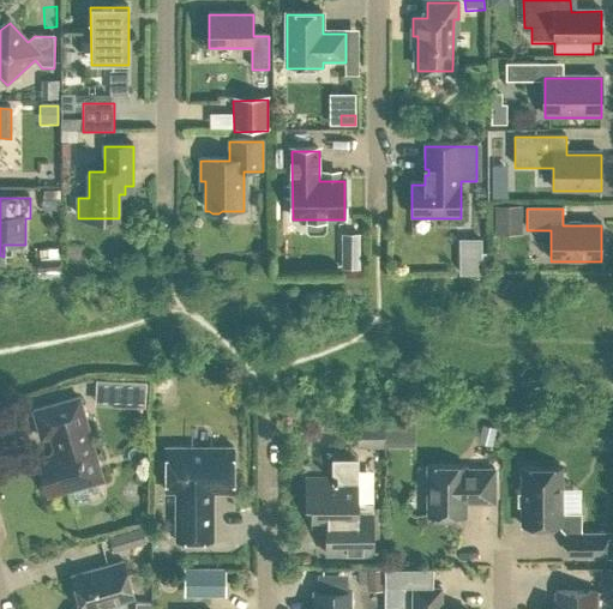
[(522,239),(522,210),(496,210),(496,239),(522,239)]
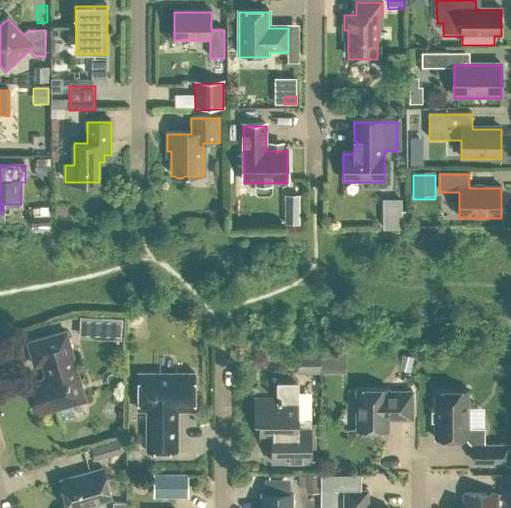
[(392,207),(393,231),(405,230),(404,206),(392,207)]
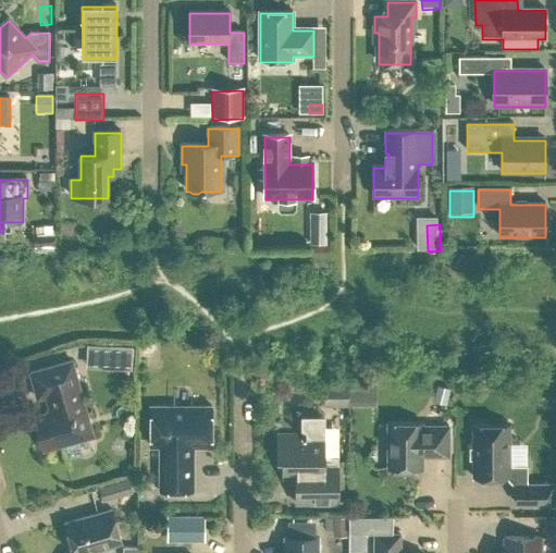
[(311,229),(311,246),(329,246),(329,229),(311,229)]
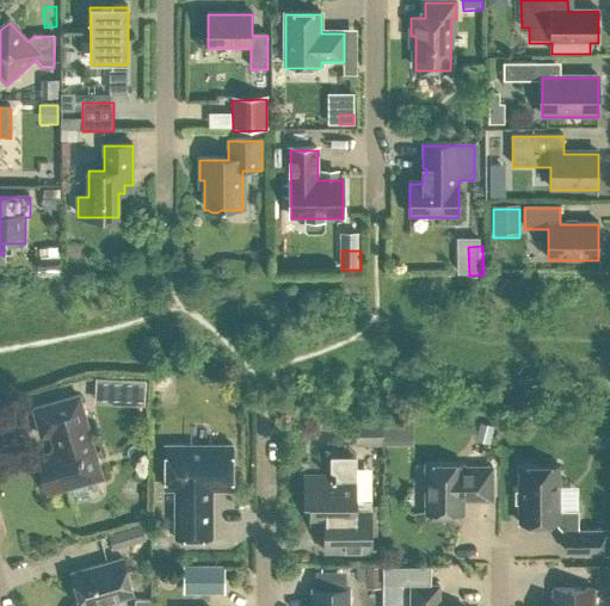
[(38,272),(61,271),(60,260),(37,261),(38,272)]
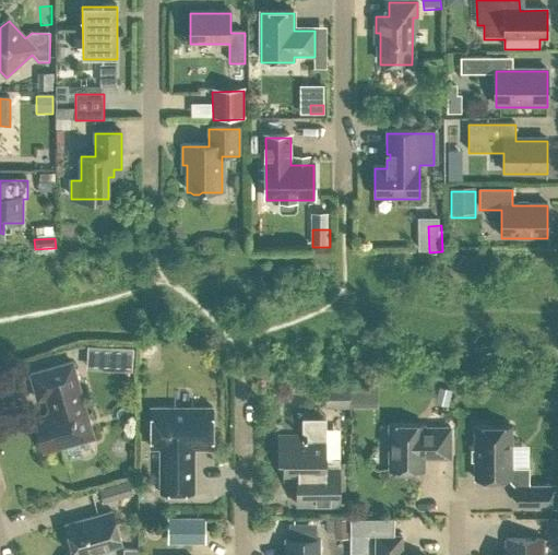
[(156,353),(156,345),(143,345),(144,358),(151,357),(156,353)]
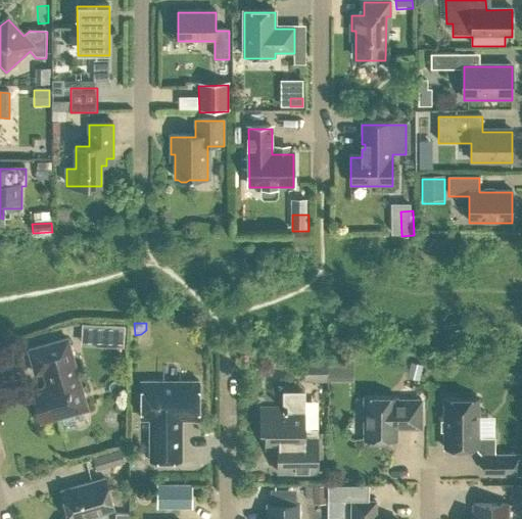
[(126,328),(107,327),(106,348),(125,349),(126,328)]
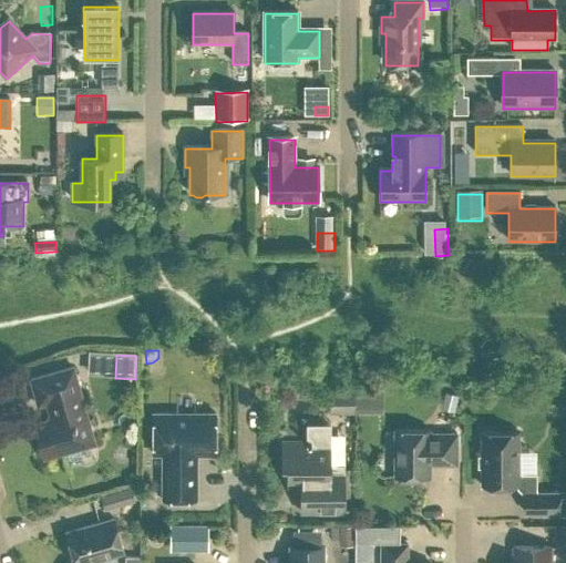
[(50,426),(45,423),(34,427),(44,461),(95,447),(74,369),(31,381),(39,408),(47,406),(50,415),(54,418),(50,426)]
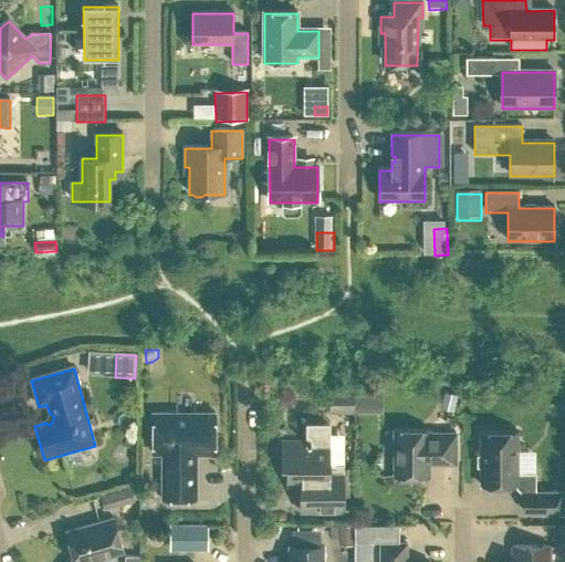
[(440,408),(453,412),(458,396),(445,392),(440,408)]
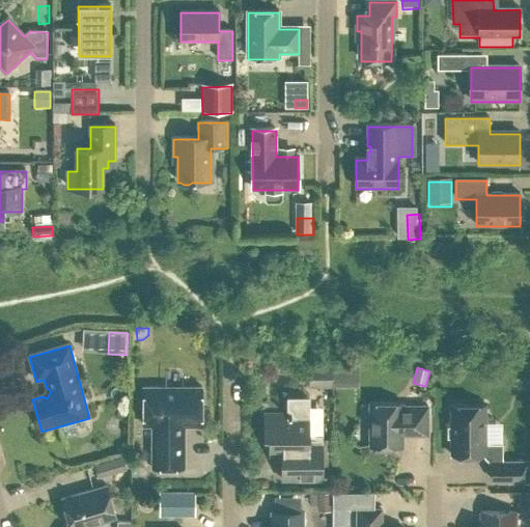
[(144,389),(144,427),(152,427),(152,469),(185,469),(185,427),(202,427),(202,389),(144,389)]
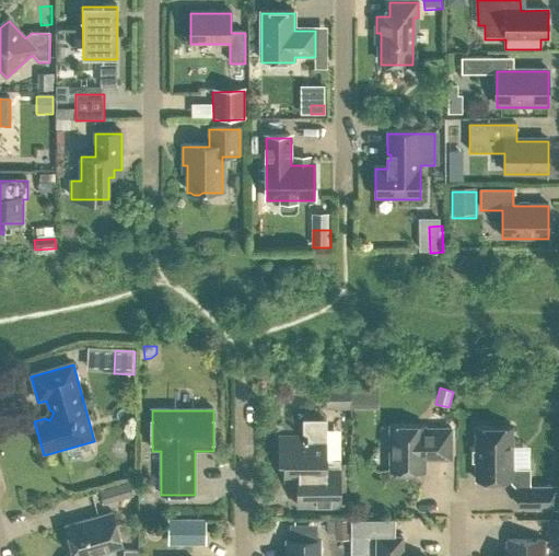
[(335,507),(335,472),(327,472),(327,446),(326,423),(304,421),(304,440),(279,440),(279,463),(284,463),(284,482),(302,482),(302,507),(335,507)]
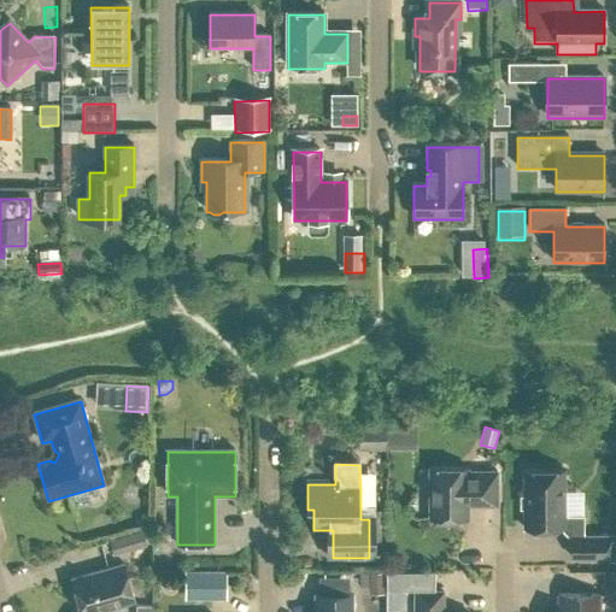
[(429,521),(469,521),(469,507),(498,507),(498,474),(469,474),(469,470),(430,470),(429,521)]
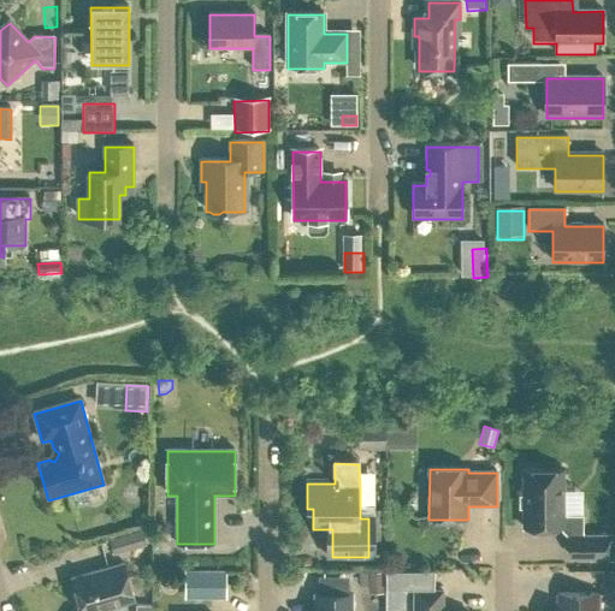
[(562,529),(562,532),(568,538),(571,538),(571,558),(613,558),(613,537),(584,537),(584,516),(565,517),(565,470),(524,470),(524,529),(562,529)]
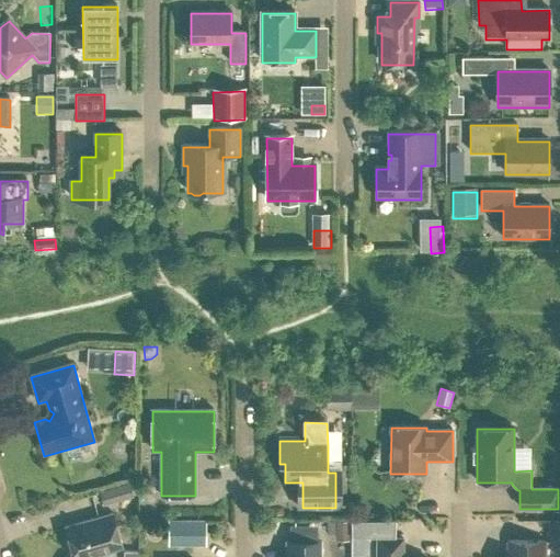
[(134,498),(130,485),(100,493),(104,507),(134,498)]
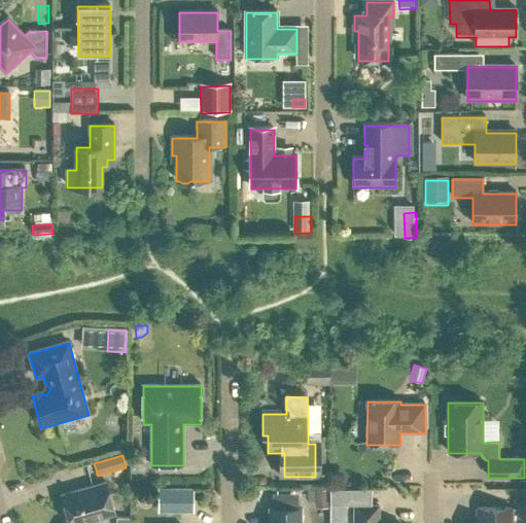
[(65,520),(69,522),(99,522),(101,519),(115,515),(106,484),(62,496),(65,508),(63,512),(65,520)]
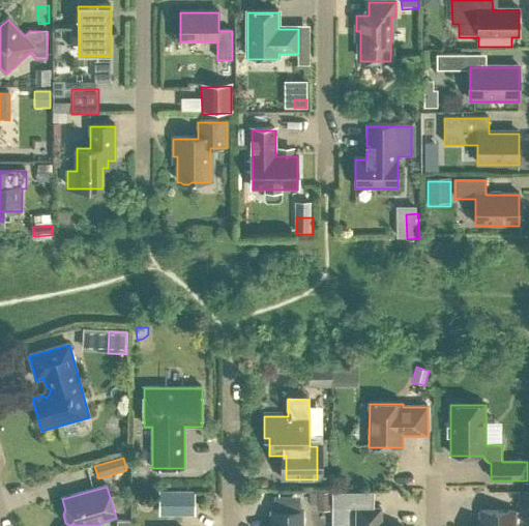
[(331,510),(330,492),(317,492),(317,510),(331,510)]
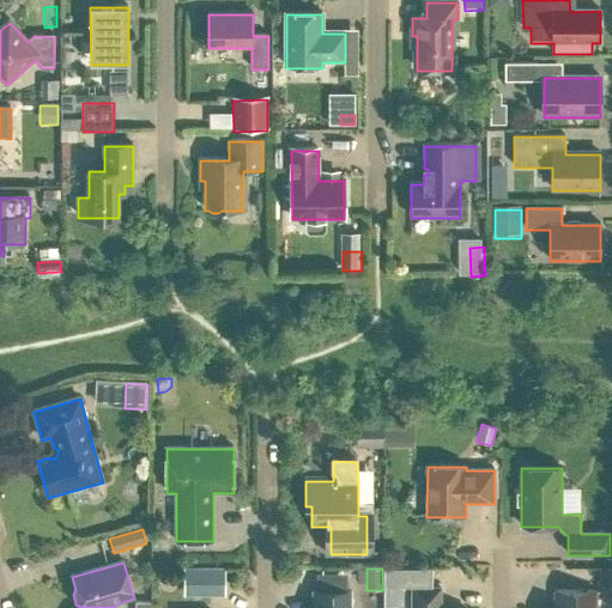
[(211,595),(211,571),(185,571),(185,595),(211,595)]
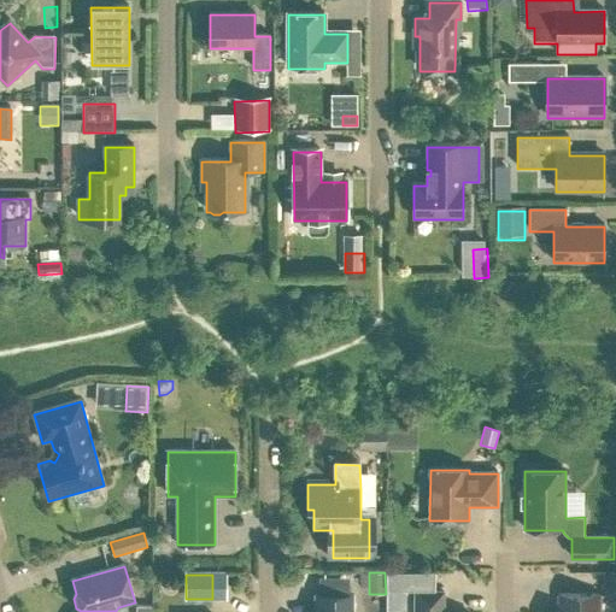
[(422,577),(422,588),(455,588),(456,577),(422,577)]
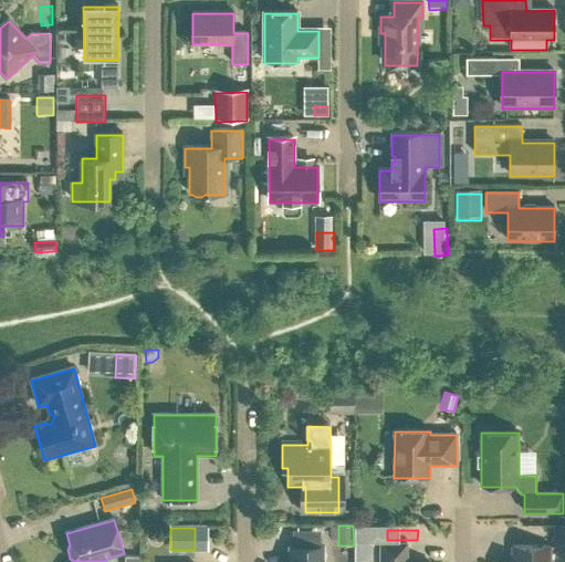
[(407,561),(407,544),(380,544),(380,561),(407,561)]
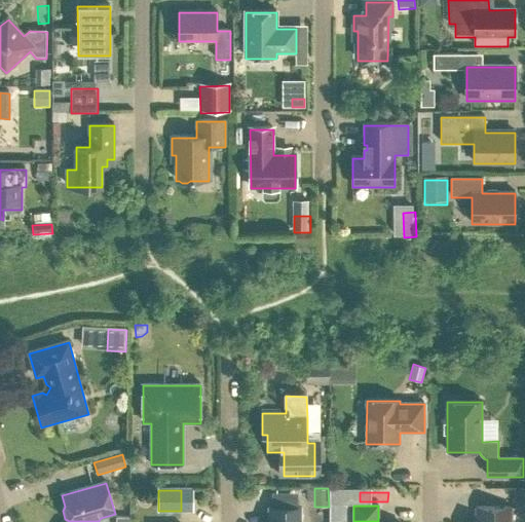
[(300,521),(300,509),(269,509),(270,521),(300,521)]
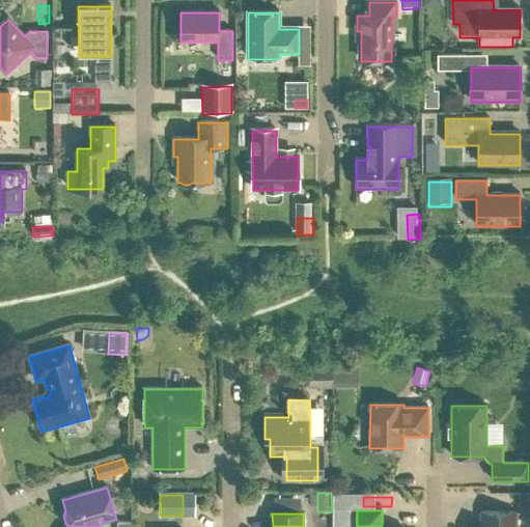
[(515,526),(515,514),(481,514),(481,526),(515,526)]
